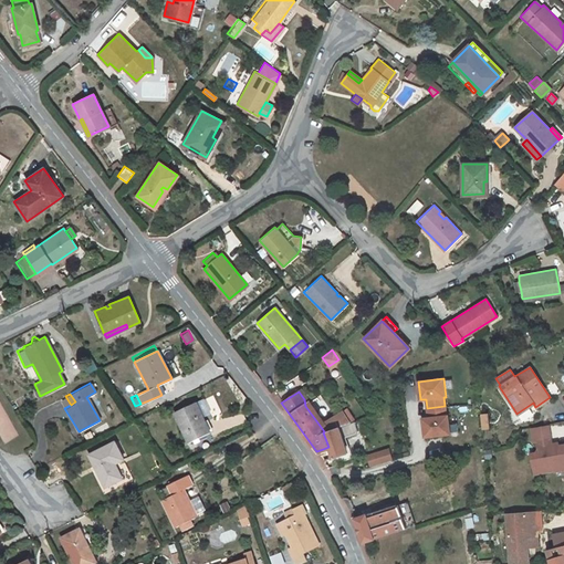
[(188,442),(194,439),(198,437),(200,436),(201,436),(204,435),(205,434),(209,431),(201,416),(209,413),(201,398),(195,401),(173,411),(188,442)]
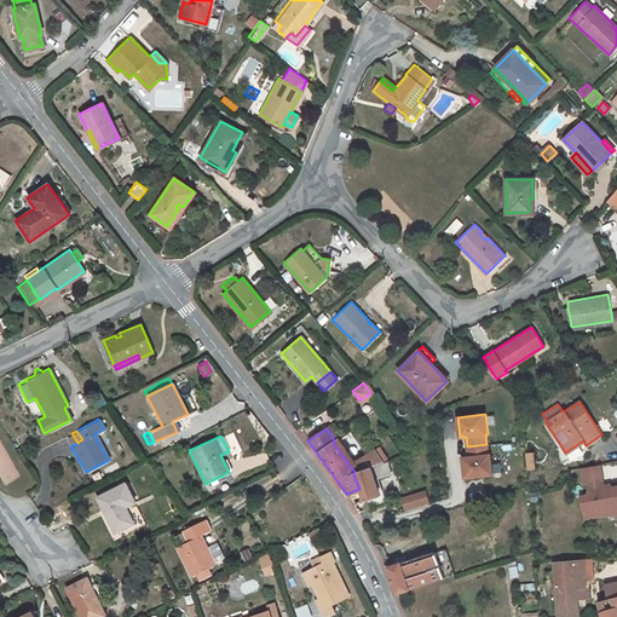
[(334,444),(355,472),(359,471),(353,461),(335,437),(333,437),(334,444)]
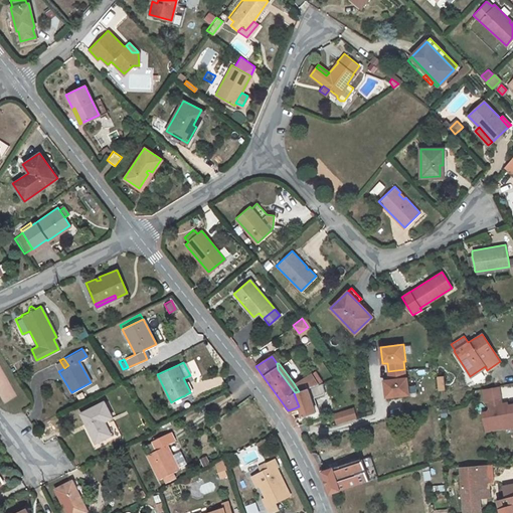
[(404,369),(388,371),(389,380),(384,380),(385,397),(408,394),(407,378),(405,378),(404,369)]
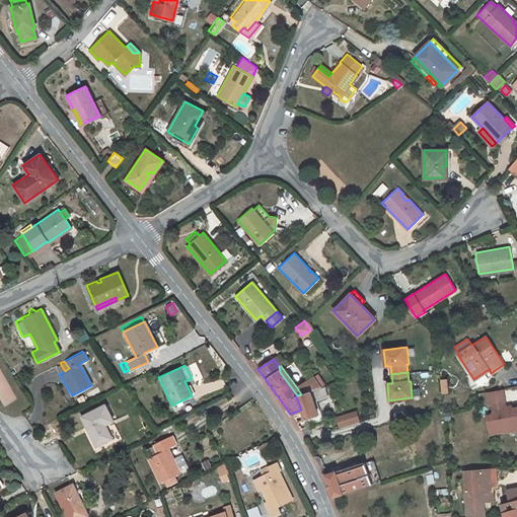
[(296,386),(301,394),(310,391),(313,390),(318,388),(313,380),(311,381),(306,383),(305,382),(296,386)]
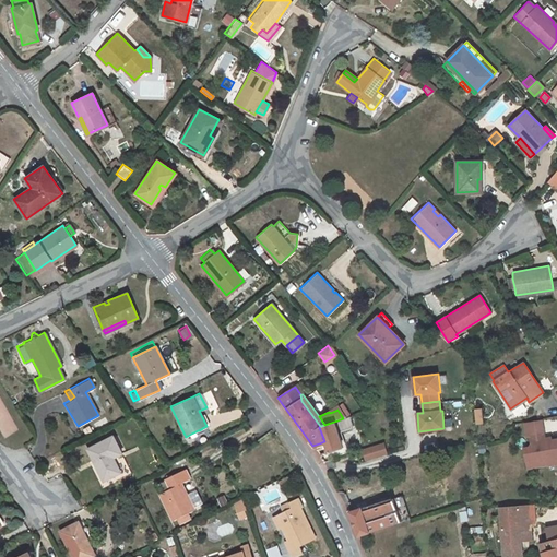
[(135,425),(130,418),(127,421),(131,428),(135,425)]
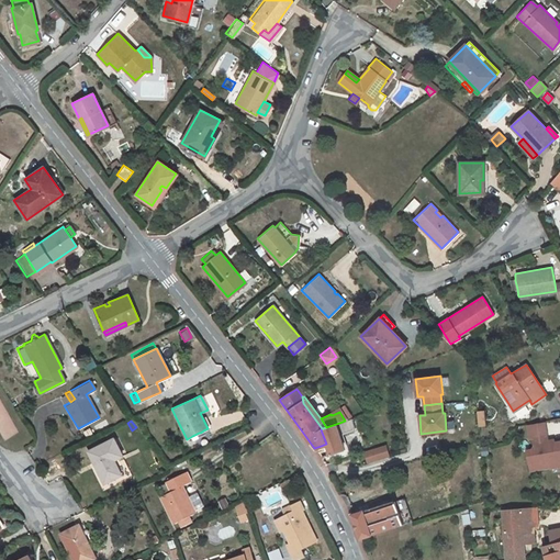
[(529,438),(532,438),(546,436),(544,422),(526,425),(529,438)]
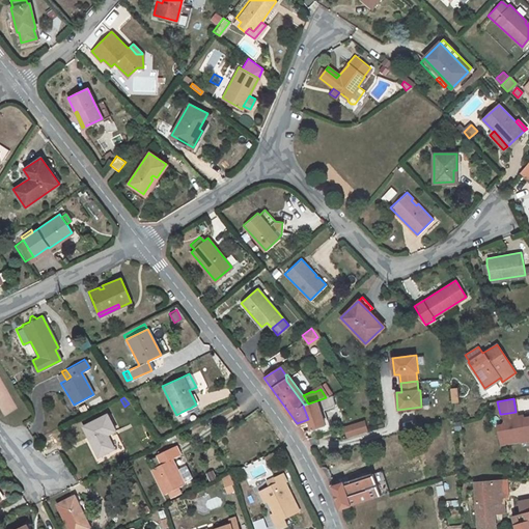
[(308,419),(309,424),(310,425),(311,428),(312,434),(333,427),(331,422),(325,424),(321,412),(319,408),(317,402),(317,400),(308,404),(304,405),(303,406),(308,419)]
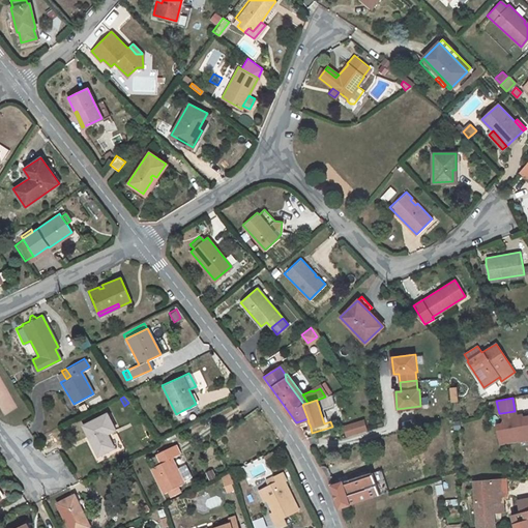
[(501,424),(496,426),(498,443),(518,440),(517,434),(527,432),(527,415),(516,418),(515,411),(501,413),(503,421),(501,424)]
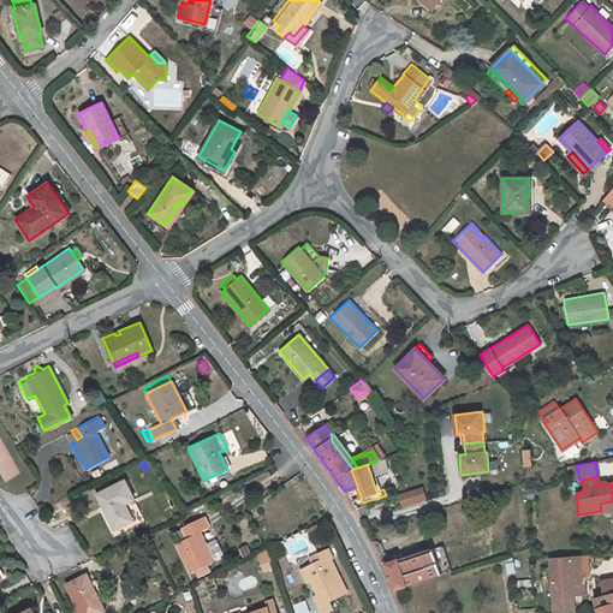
[(123,480),(95,493),(113,529),(131,519),(124,503),(134,498),(123,480)]
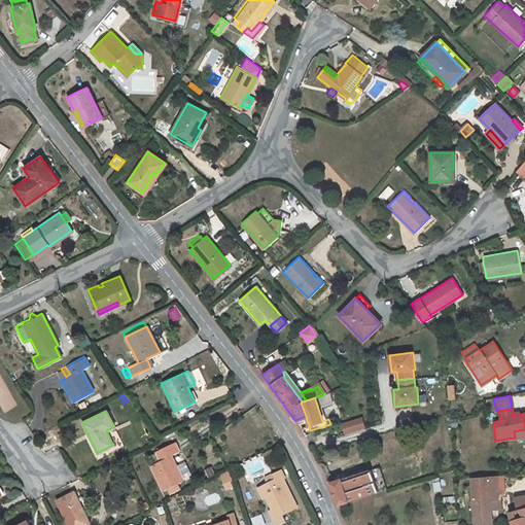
[(360,418),(353,421),(356,430),(363,428),(360,418)]
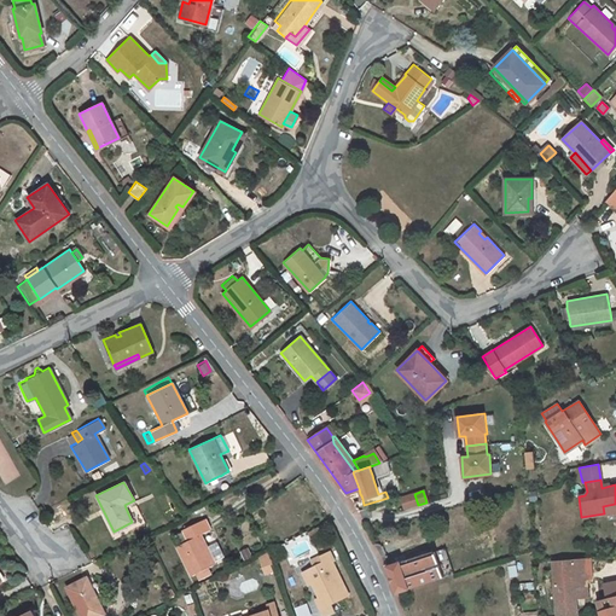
[(414,494),(400,498),(404,510),(418,505),(414,494)]
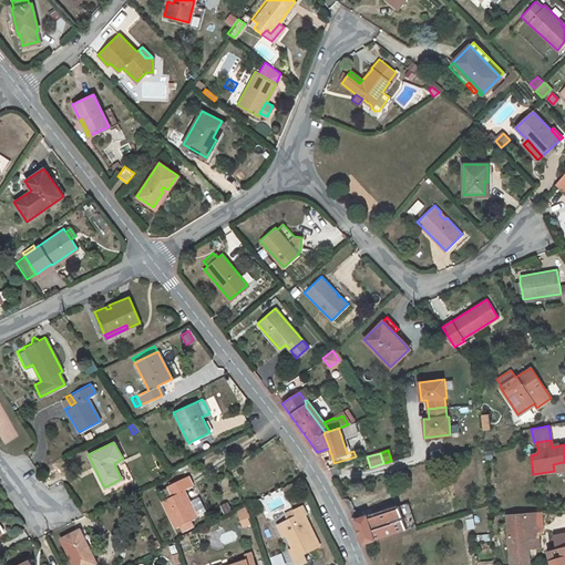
[(564,462),(553,464),(554,471),(554,472),(564,470),(564,462)]
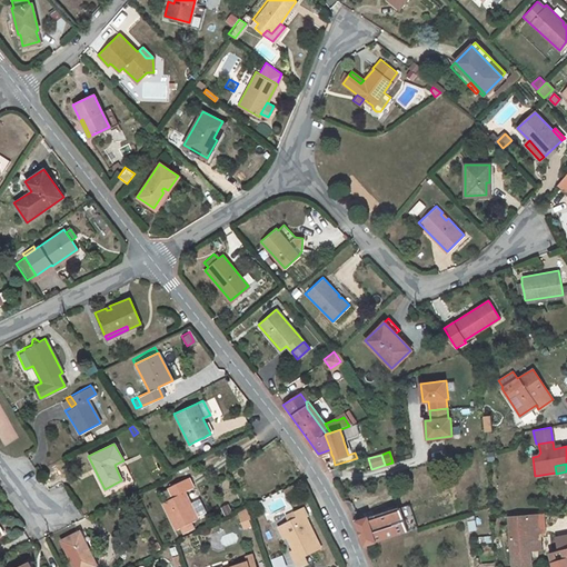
[(172,497),(165,500),(161,503),(175,529),(179,528),(190,521),(197,518),(196,515),(190,504),(183,491),(192,487),(187,477),(167,487),(168,488),(172,497)]
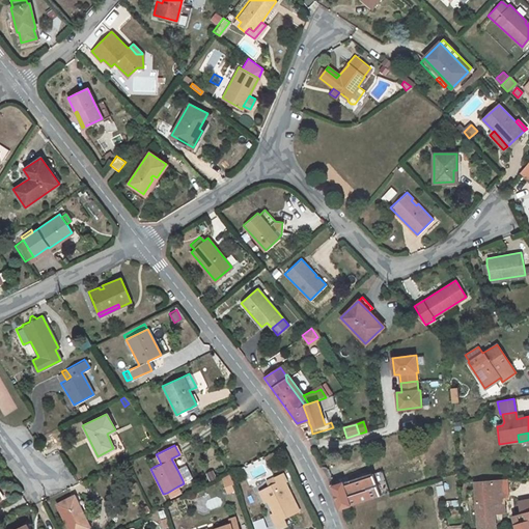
[(154,467),(161,464),(157,455),(149,458),(154,467)]
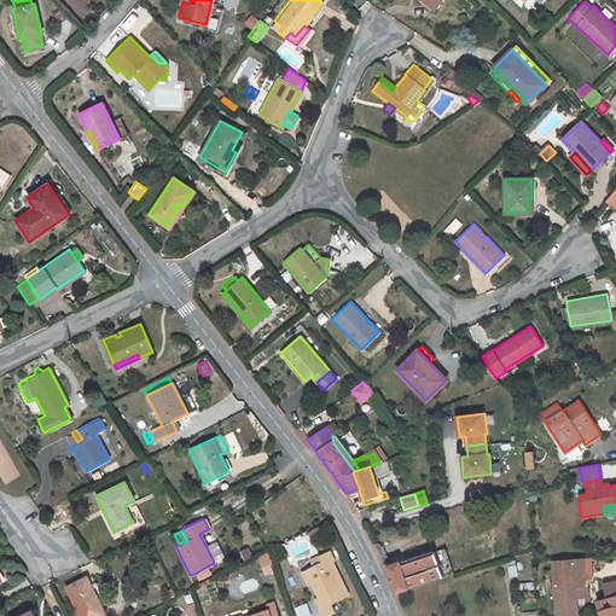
[(216,542),(207,547),(213,559),(222,555),(216,542)]
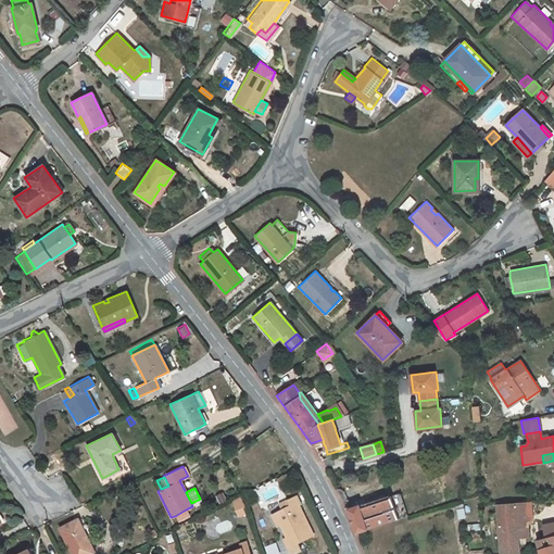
[(350,510),(348,510),(355,531),(398,519),(394,508),(390,496),(382,498),(380,490),(365,495),(367,503),(364,504),(363,502),(354,505),(355,507),(350,510)]
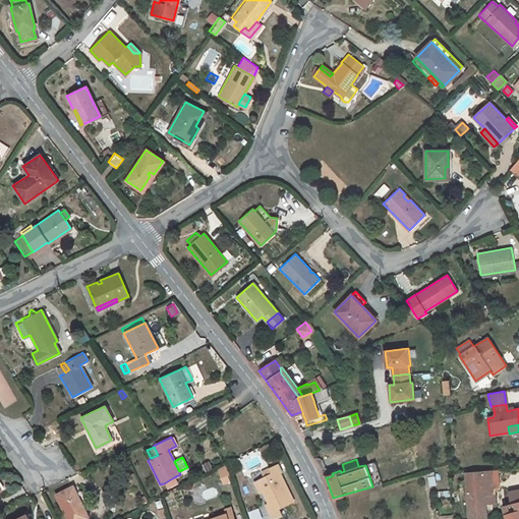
[(369,476),(375,474),(370,463),(365,465),(369,476)]
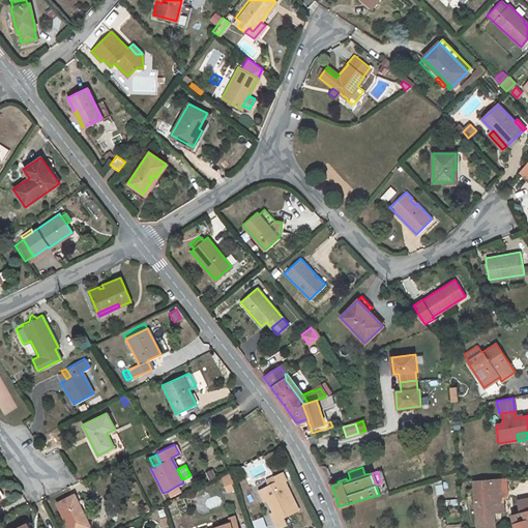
[(282,517),(297,509),(280,473),(273,476),(272,475),(264,478),(268,485),(262,488),(267,499),(266,499),(272,511),(269,514),(275,527),(286,524),(282,517)]
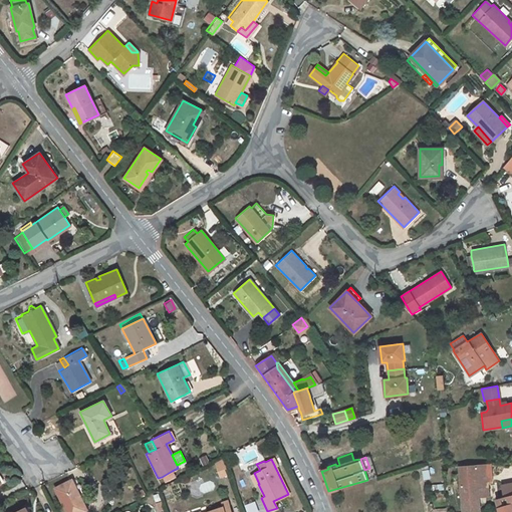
[(218,469),(224,467),(222,460),(216,462),(218,469)]
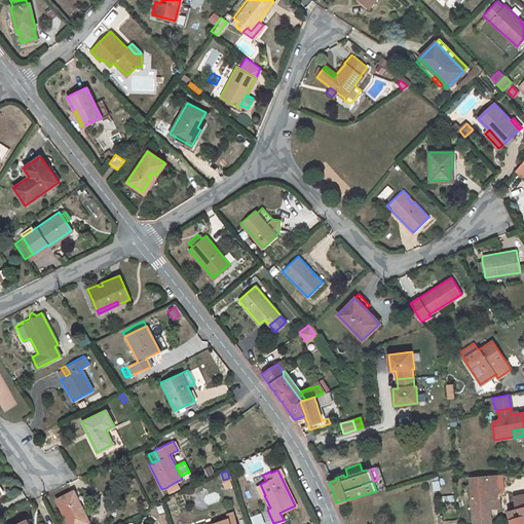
[(498,484),(497,475),(472,478),(471,495),(474,523),(490,522),(490,508),(499,507),(497,484),(498,484)]
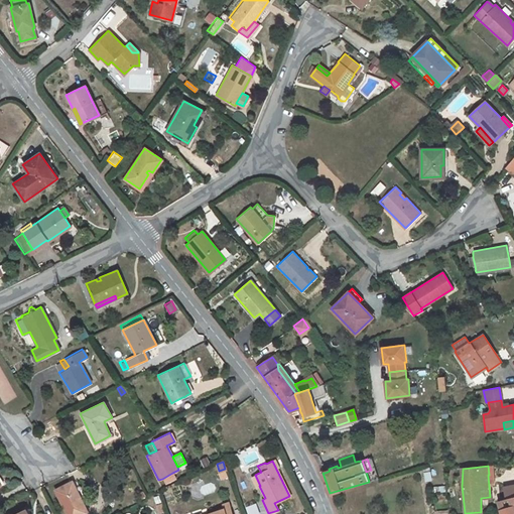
[(366,472),(369,482),(377,480),(373,469),(371,470),(366,472)]
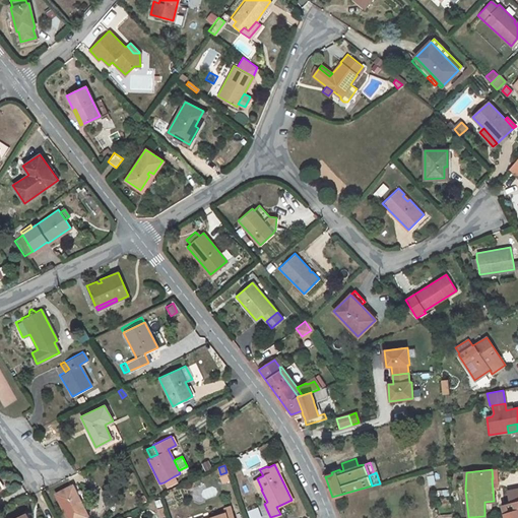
[(176,481),(174,476),(164,482),(166,487),(176,481)]
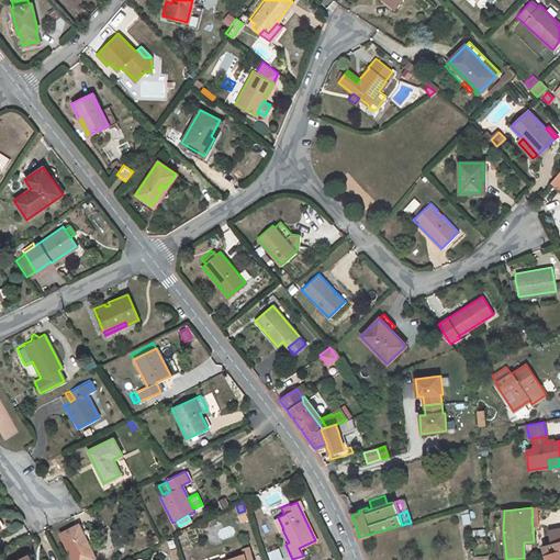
[(273,519),(279,532),(282,529),(283,529),(278,517),(273,519)]
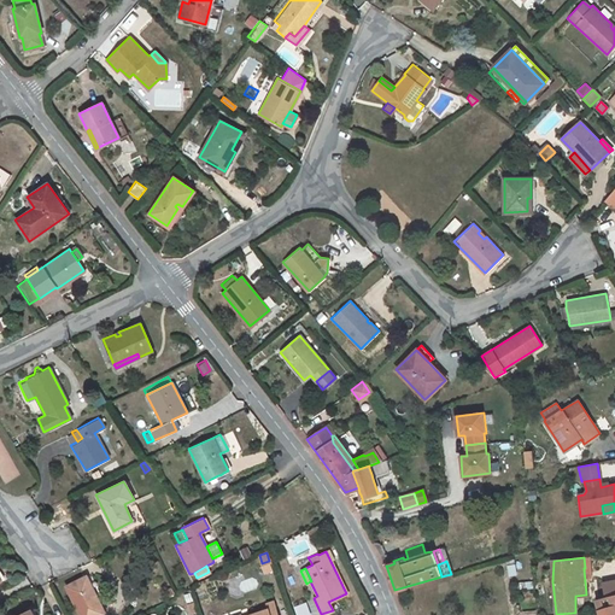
[(64,586),(80,614),(100,614),(105,613),(85,575),(64,586)]
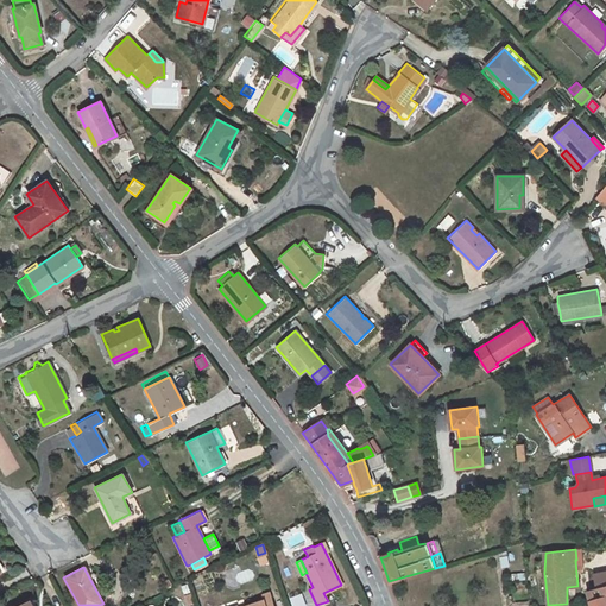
[(605,568),(592,572),(597,587),(601,586),(605,585),(605,568)]
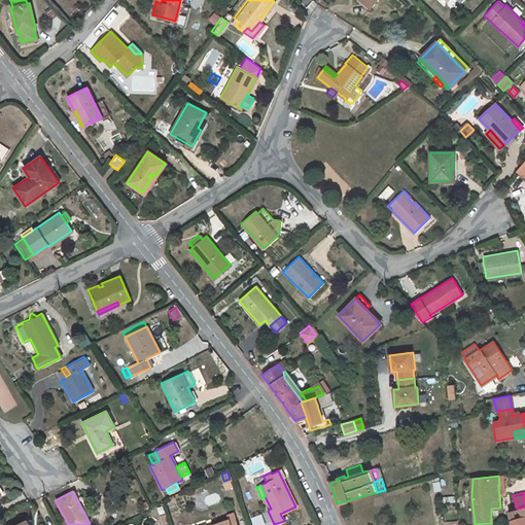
[(524,524),(524,506),(521,508),(523,517),(510,521),(511,524),(524,524)]
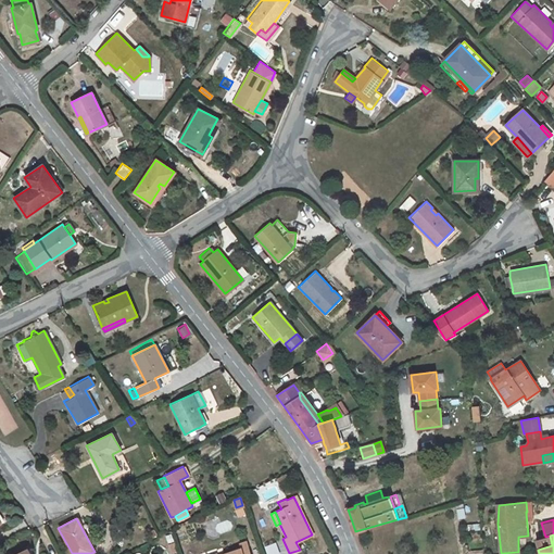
[(536,540),(538,550),(552,545),(550,536),(545,537),(536,540)]
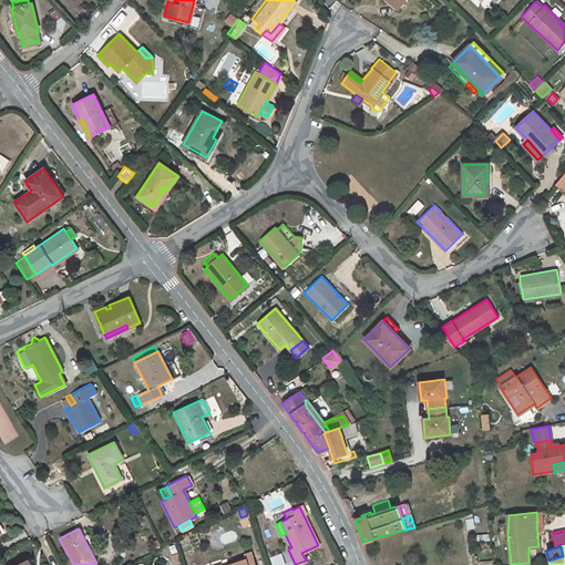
[(228,564),(255,564),(250,552),(244,554),(246,560),(228,564)]
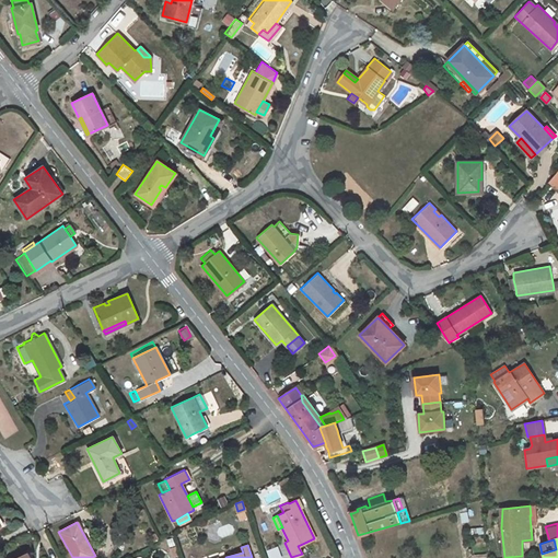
[(174,546),(169,548),(171,557),(177,555),(174,546)]
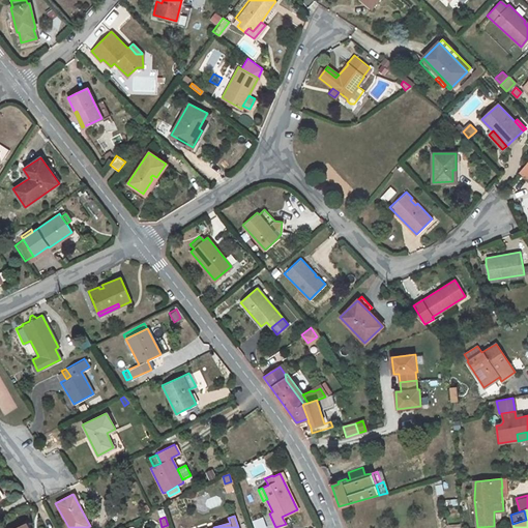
[(263,521),(261,518),(251,523),(253,526),(263,521)]
